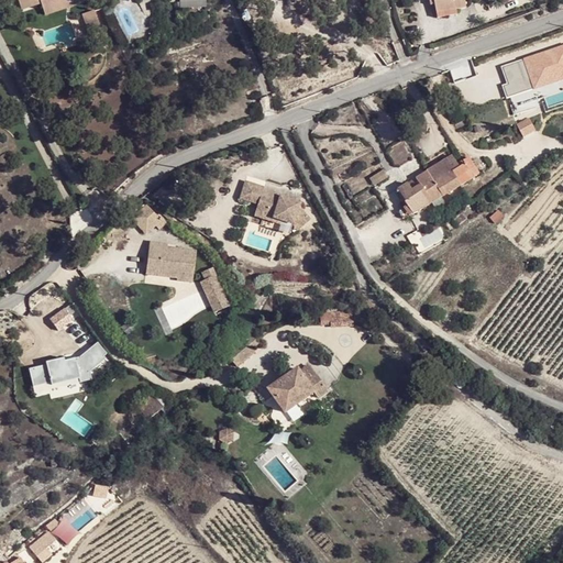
[(67,0),(69,7),(83,1),(81,0),(17,0),(21,10),(40,3),(42,9),(67,0)]
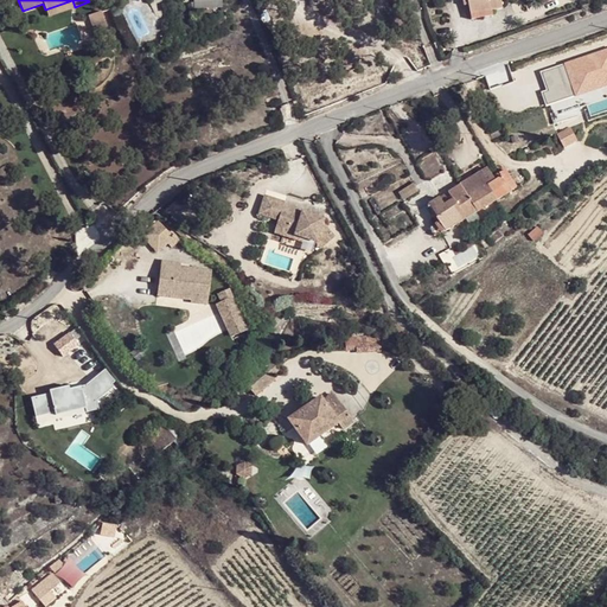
[(48,17),(75,7),(72,0),(45,10),(48,17)]
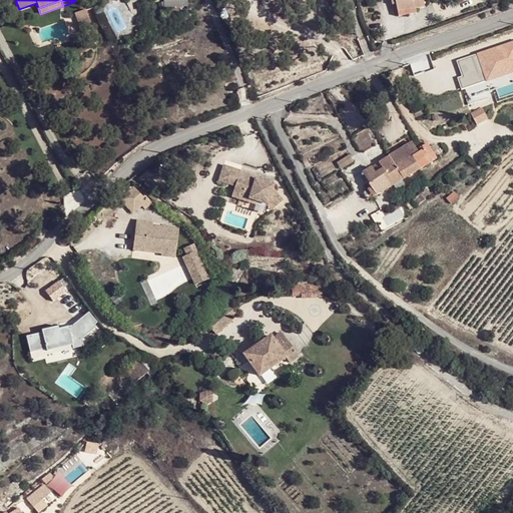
[(398,12),(414,9),(419,8),(425,7),(423,0),(395,0),(397,5),(398,12)]
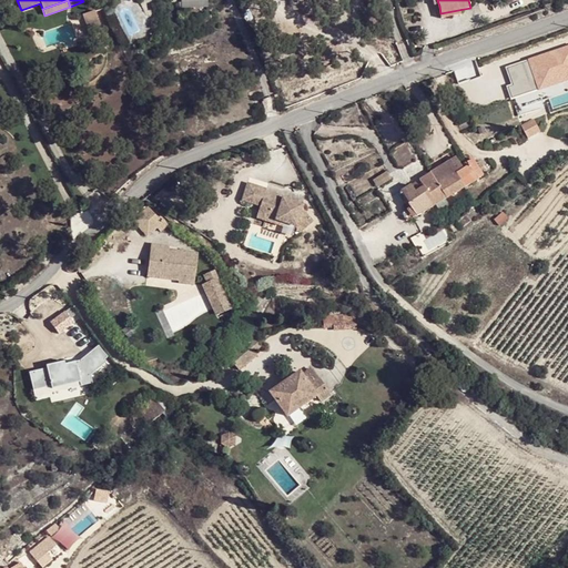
[(94,11),(83,14),(90,37),(101,33),(94,11)]
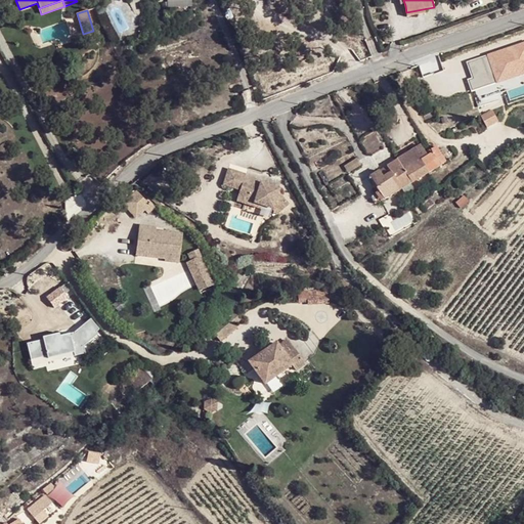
[(481,116),(486,127),(497,121),(492,111),(481,116)]
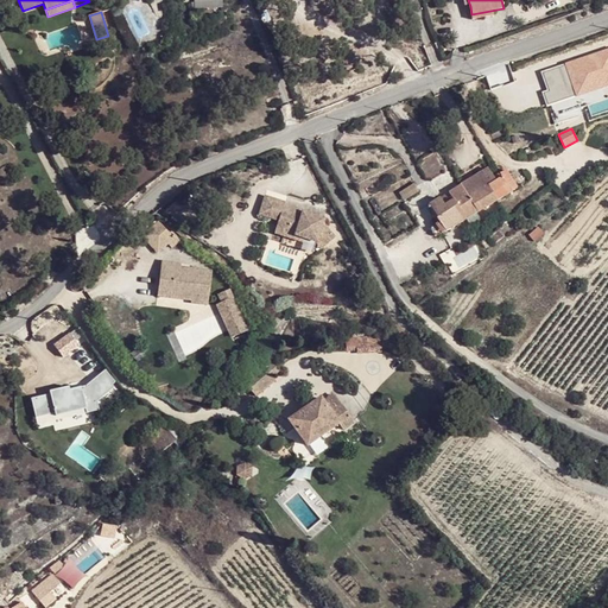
[(545,138),(542,130),(519,140),(524,149),(545,138)]
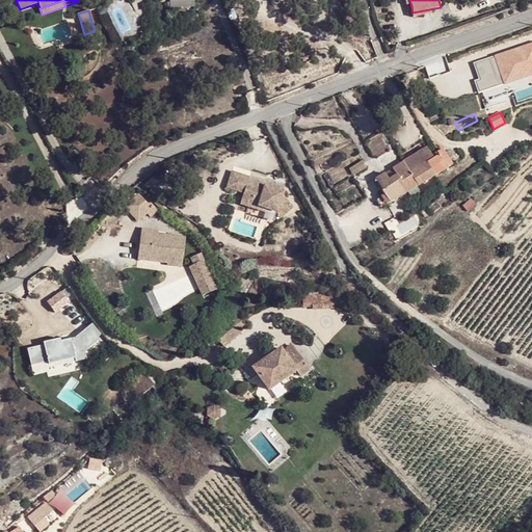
[(416,155),(404,162),(410,174),(427,164),(434,176),(452,164),(443,149),(433,155),(428,148),(416,155)]
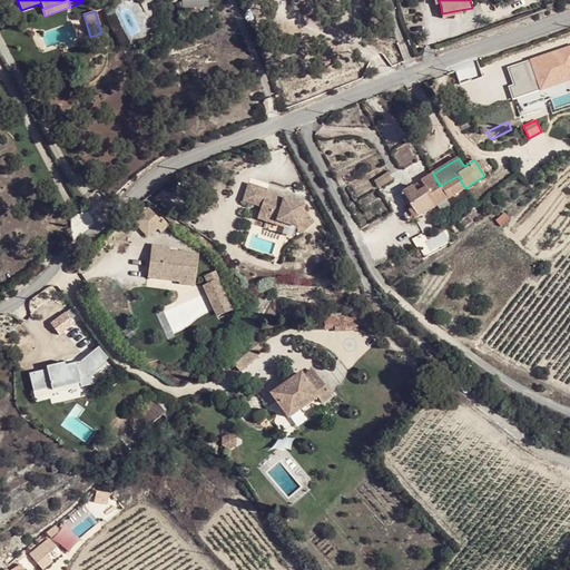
[(389,173),(375,180),(379,187),(392,179),(389,173)]
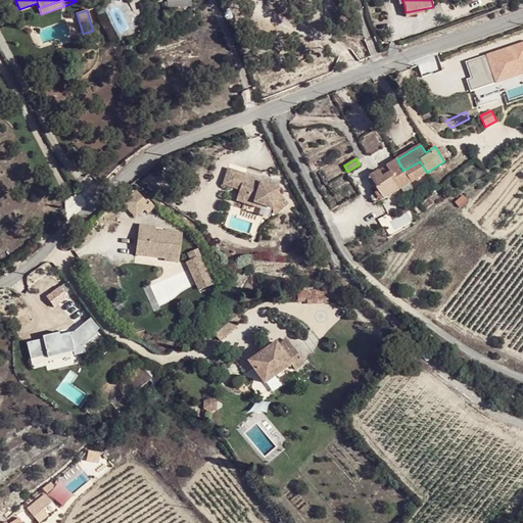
[(403,171),(397,159),(370,177),(376,188),(403,171)]
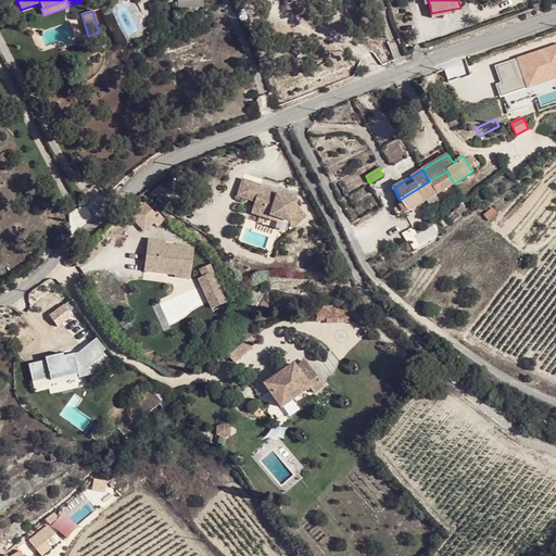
[(446,172),(429,181),(400,200),(402,203),(406,211),(430,198),(454,184),(446,172)]
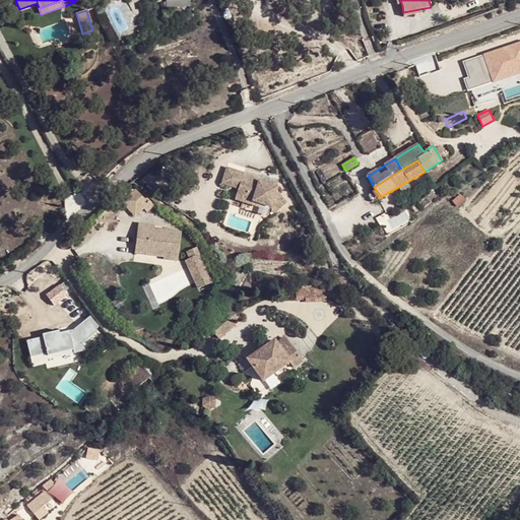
[(236,172),(228,170),(223,186),(232,188),(236,172)]
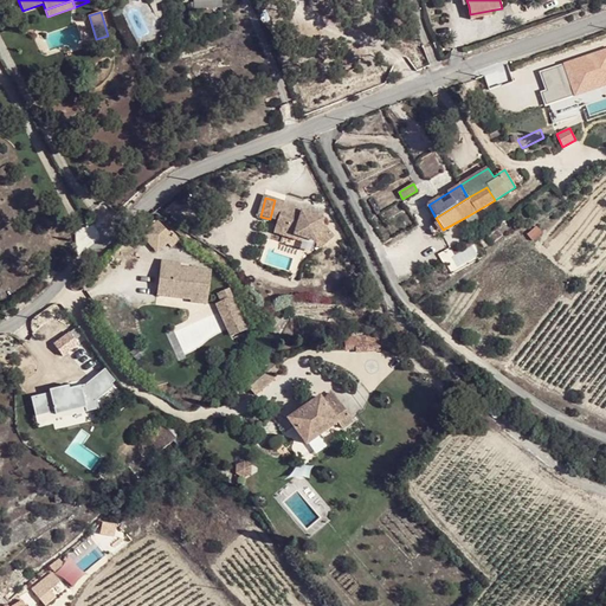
[(281,201),(275,200),(270,219),(279,221),(277,227),(285,230),(288,231),(287,234),(304,240),(317,243),(318,239),(326,247),(335,239),(324,224),(324,220),(311,219),(310,220),(302,216),(304,212),(285,206),(285,204),(281,201)]
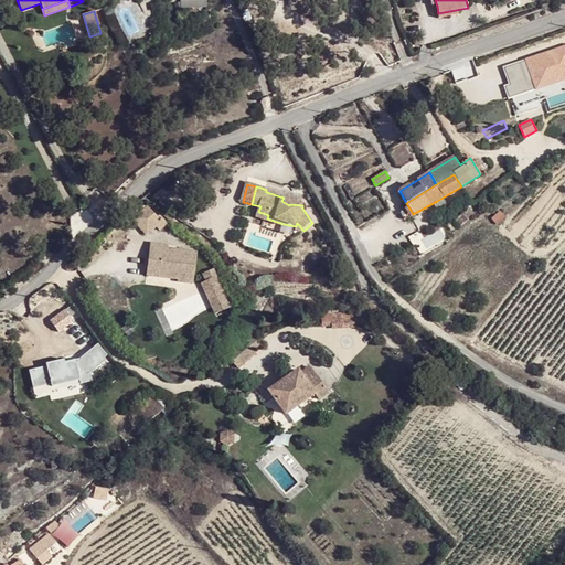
[(146,205),(131,219),(146,235),(156,226),(160,231),(167,223),(161,217),(159,220),(146,205)]
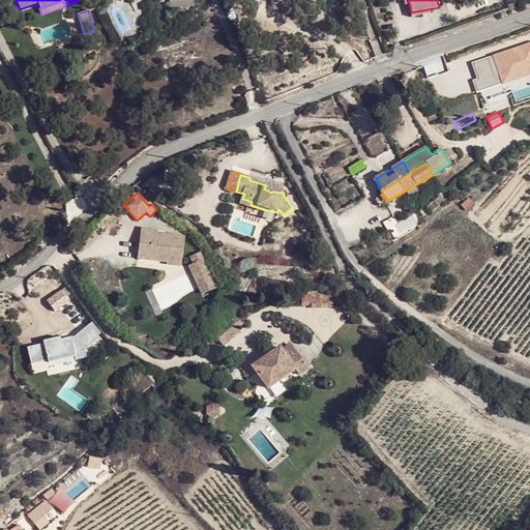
[(387,201),(383,194),(375,200),(379,206),(385,203),(387,201)]
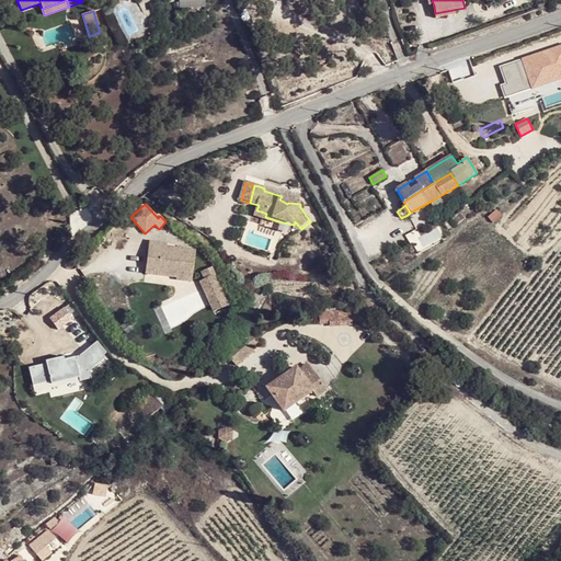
[(266,214),(264,213),(263,220),(282,225),(282,222),(265,217),(266,214)]
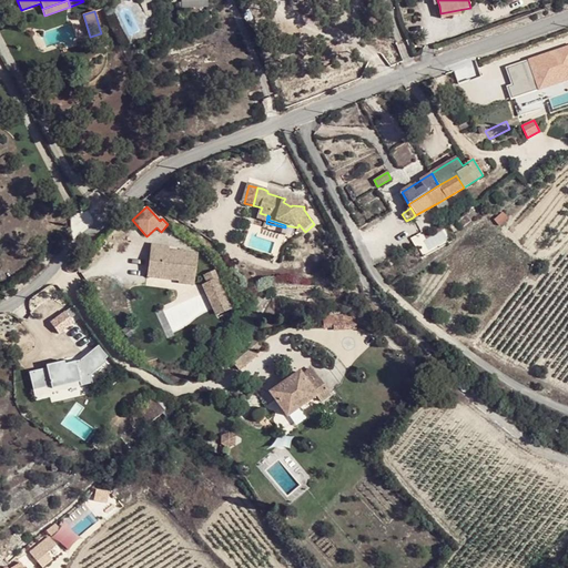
[(149,246),(144,283),(175,287),(175,288),(191,291),(194,261),(172,257),(172,263),(165,262),(166,256),(168,249),(149,246)]
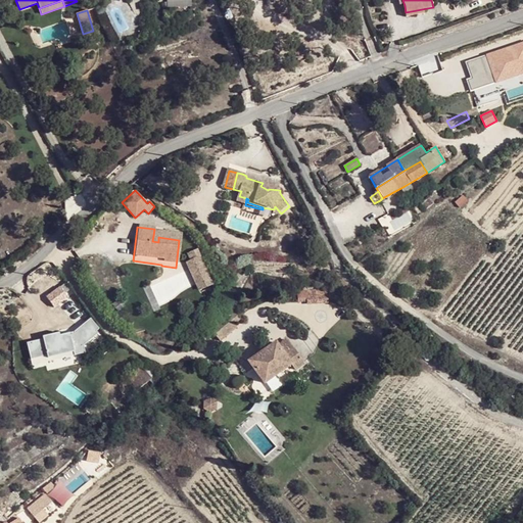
[(184,252),(197,289),(211,284),(199,247),(184,252)]
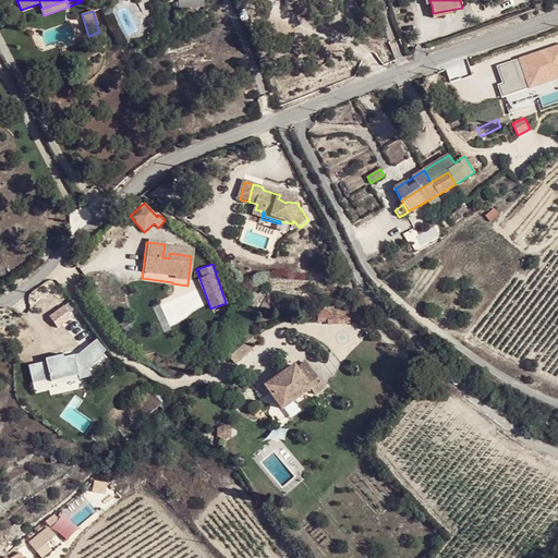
[(330,315),(330,311),(328,304),(317,307),(320,317),(330,315)]
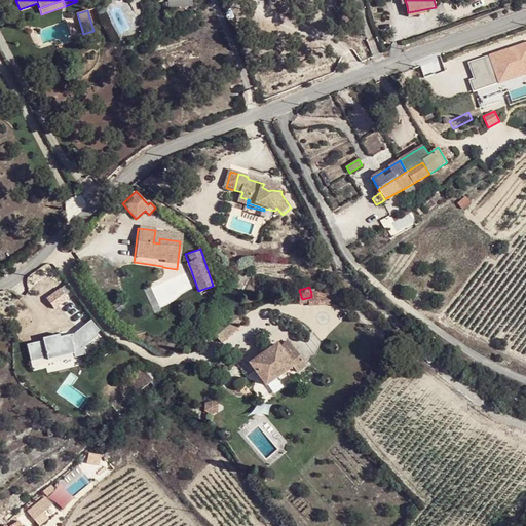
[(60,289),(46,299),(54,310),(69,300),(60,289)]
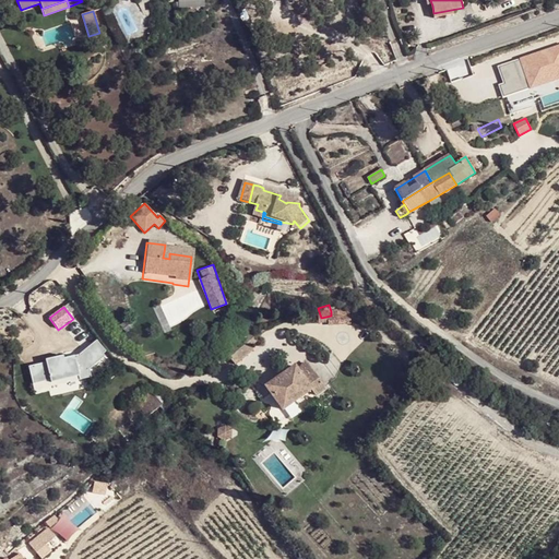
[(244,333),(223,354),(236,366),(252,349),(249,346),(254,341),(244,333)]
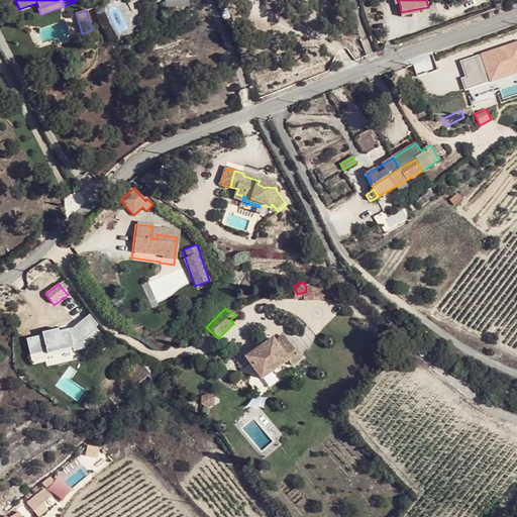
[(76,323),(70,328),(65,333),(74,345),(95,329),(91,323),(87,319),(85,316),(76,323)]
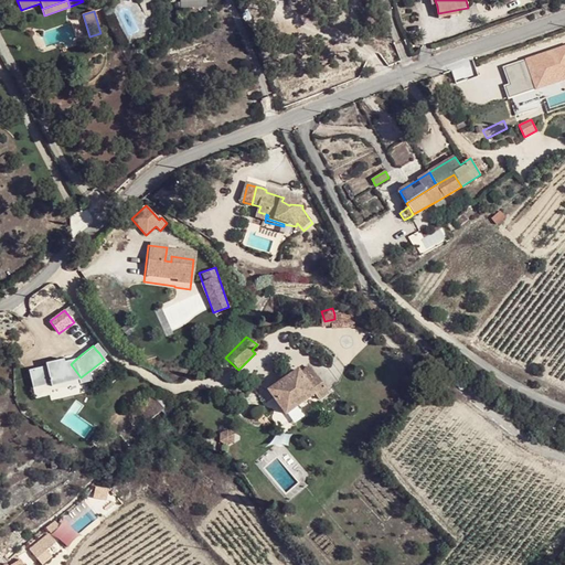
[(308,366),(299,373),(301,376),(307,372),(312,380),(316,377),(308,366)]
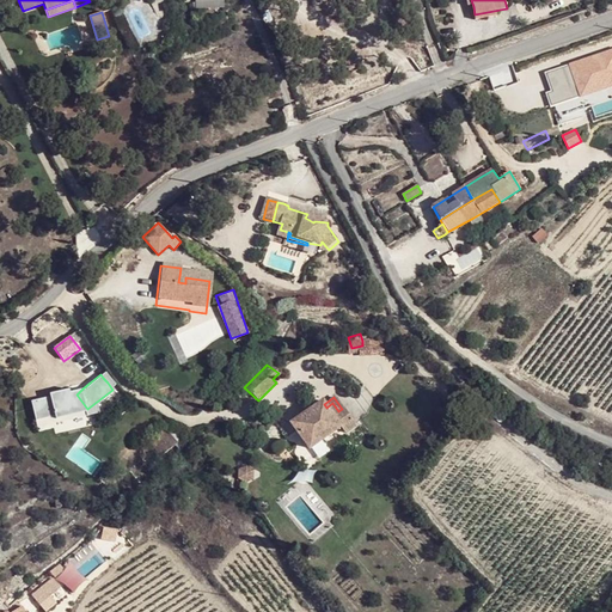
[(322,399),(289,423),(308,450),(340,427),(344,433),(355,424),(342,409),(338,411),(332,403),(326,408),(324,404),(322,399)]
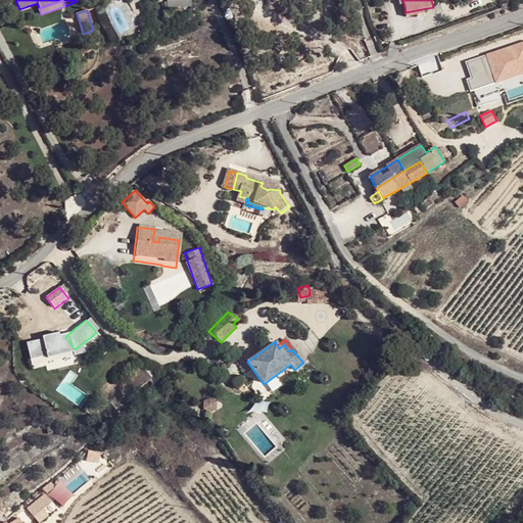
[(154,386),(160,377),(148,362),(146,365),(149,369),(145,372),(141,367),(128,377),(137,390),(150,381),(154,386)]
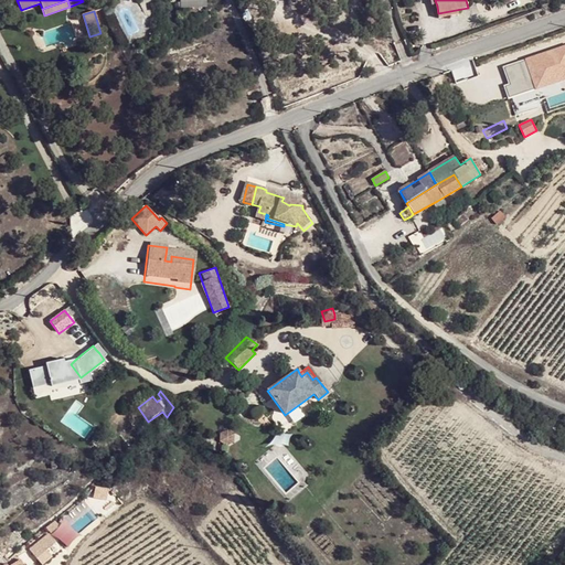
[(228,432),(222,436),(226,444),(235,444),(235,436),(228,432)]
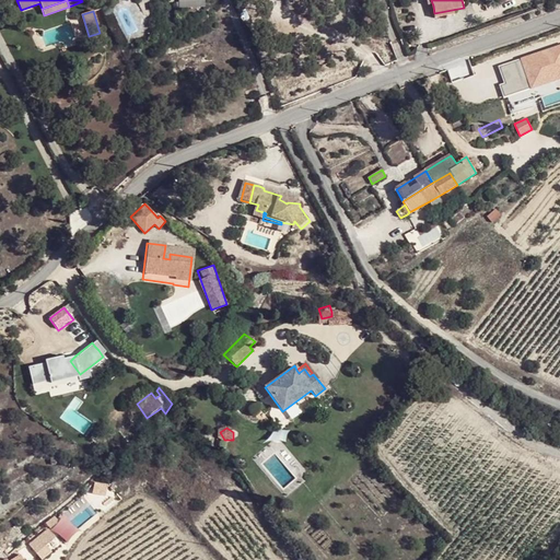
[(36,552),(55,537),(47,527),(27,543),(36,552)]
